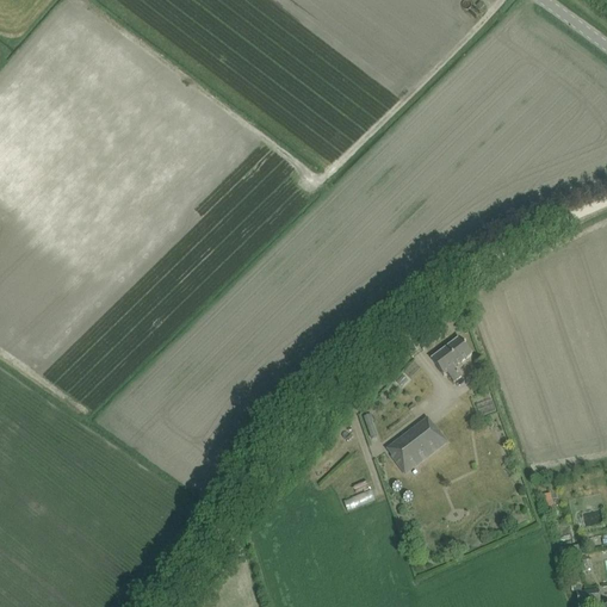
[(417,0),(440,14),(446,5),(439,0),(417,0)]
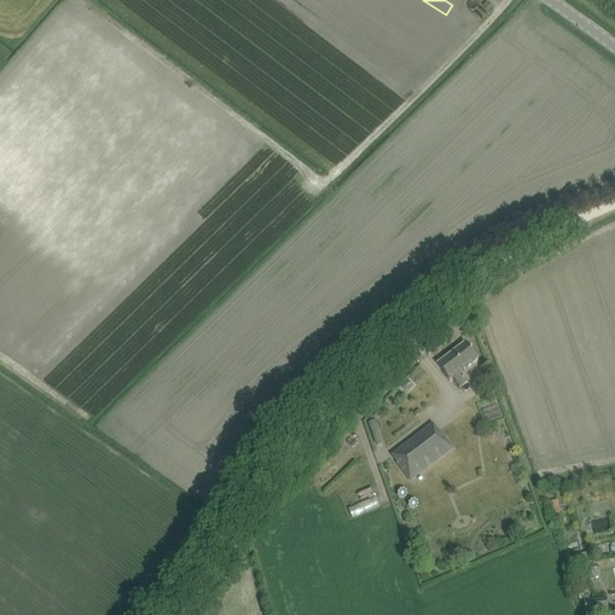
[(399,76),(418,90),(423,81),(404,68),(399,76)]
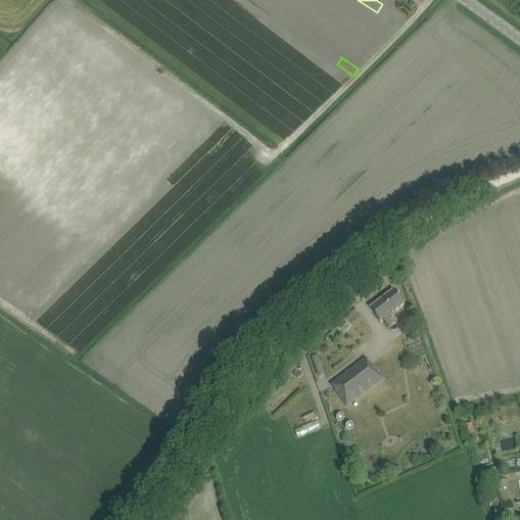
[(402,301),(390,287),(367,305),(377,319),(379,318),(385,325),(391,321),(386,313),(389,310),(402,301)]
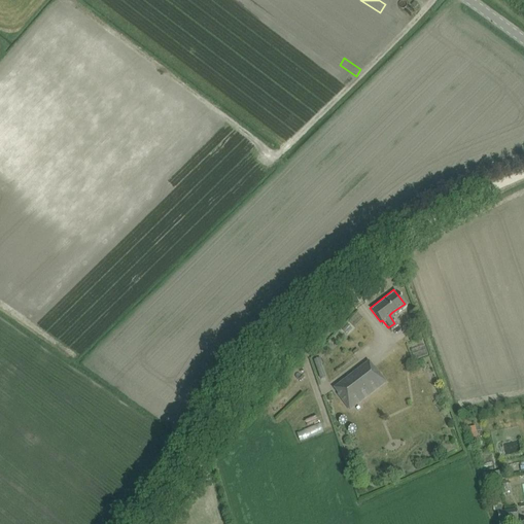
[(318,356),(311,358),(313,365),(320,363),(318,356)]
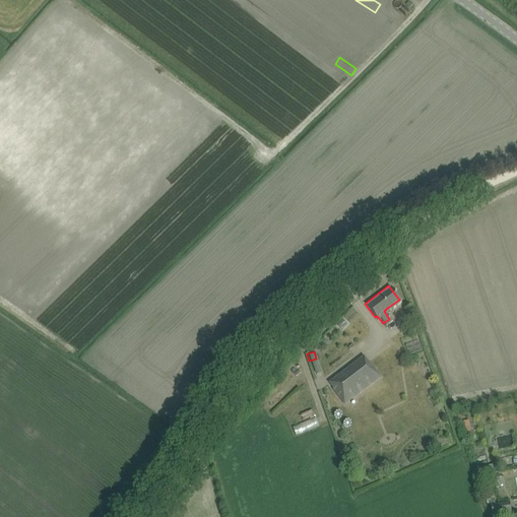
[(336,382),(330,387),(342,401),(378,375),(366,360),(360,364),(356,359),(332,377),(336,382)]
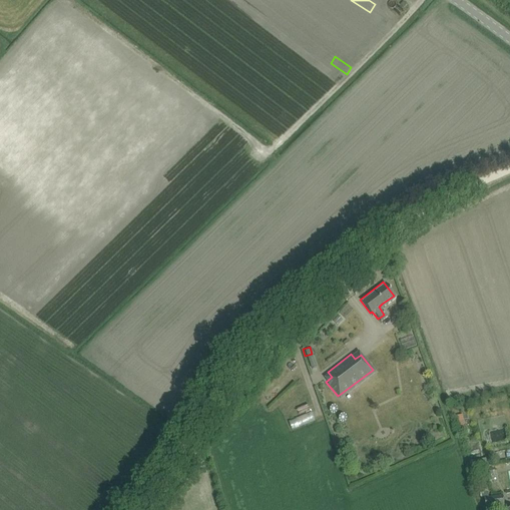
[(298,408),(300,415),(289,419),(292,429),(316,421),(313,410),(312,411),(310,404),(298,408)]
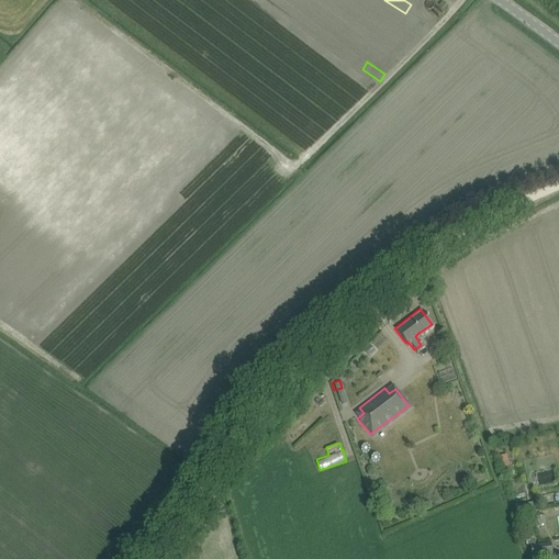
[(501,456),(505,473),(513,471),(509,454),(501,456)]
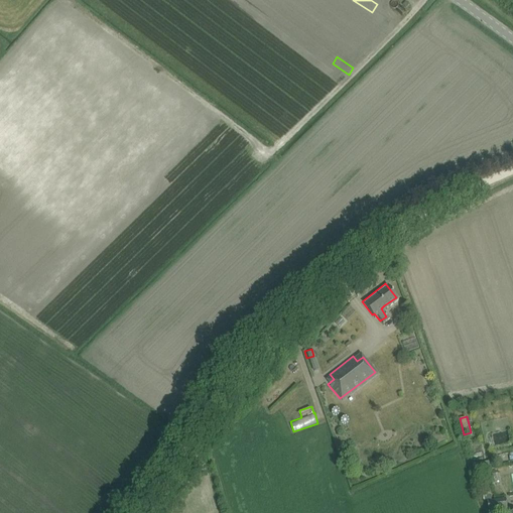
[(471,471),(488,468),(486,459),(469,463),(471,471)]
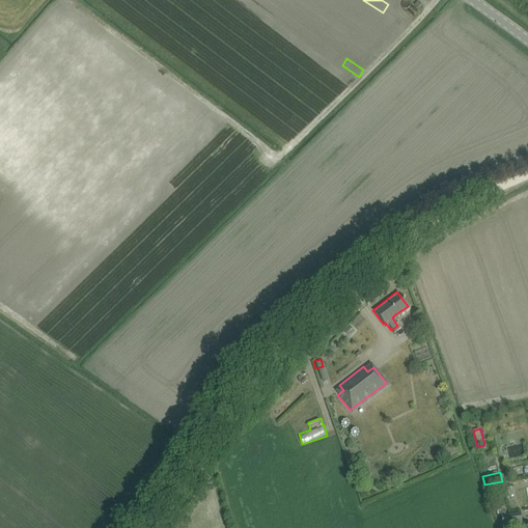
[(501,526),(520,522),(518,510),(499,513),(501,526)]
